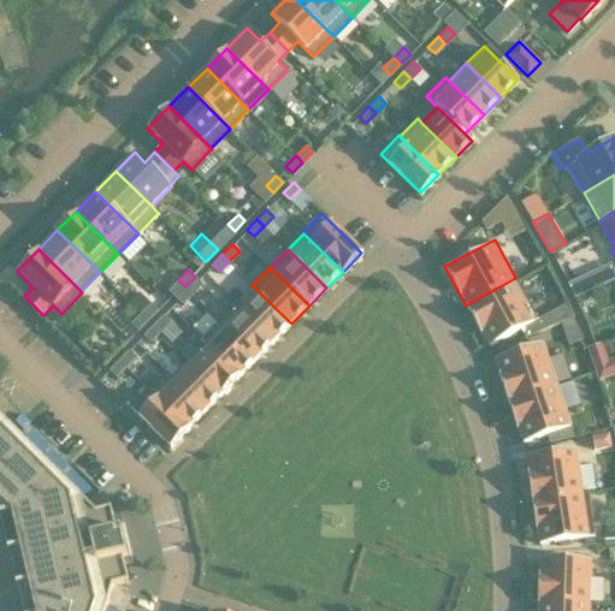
[(195,277),(185,286),(191,294),(202,284),(197,279),(195,277)]
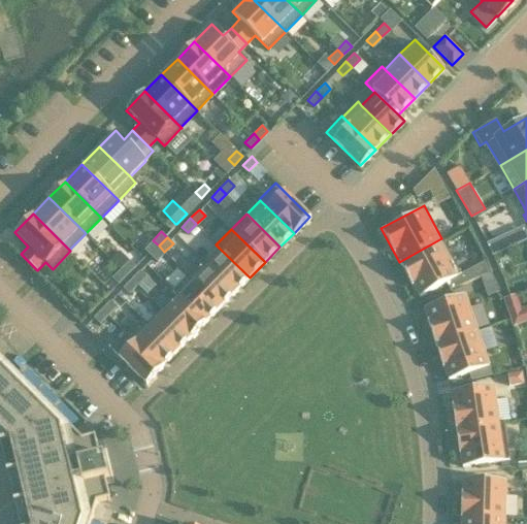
[(460,272),(441,238),(399,262),(418,295),(460,272)]
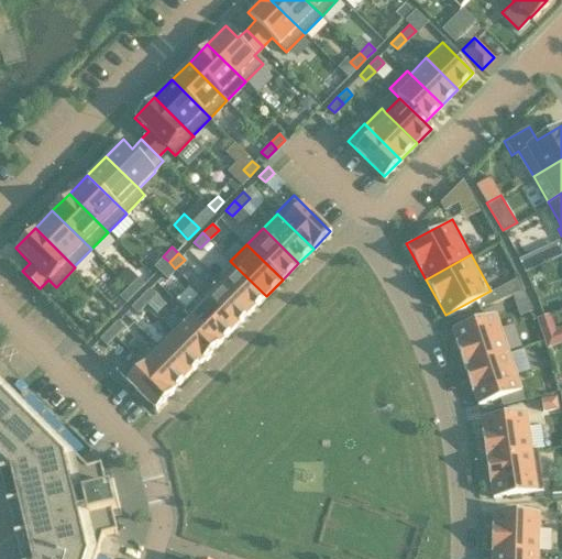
[(163,256),(154,265),(157,269),(160,272),(169,262),(163,256)]
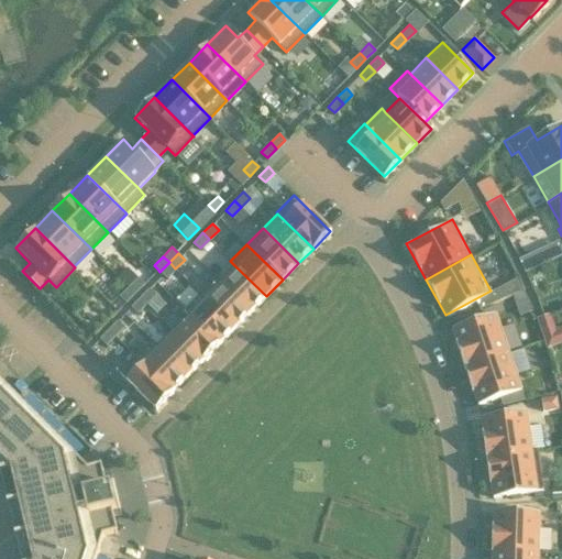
[(169,262),(160,272),(163,274),(166,277),(175,269),(169,262)]
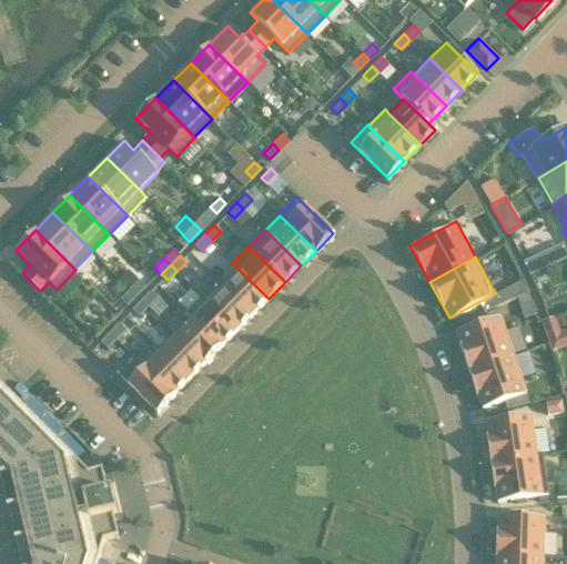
[(222,282),(254,313),(269,299),(236,268),(222,282)]
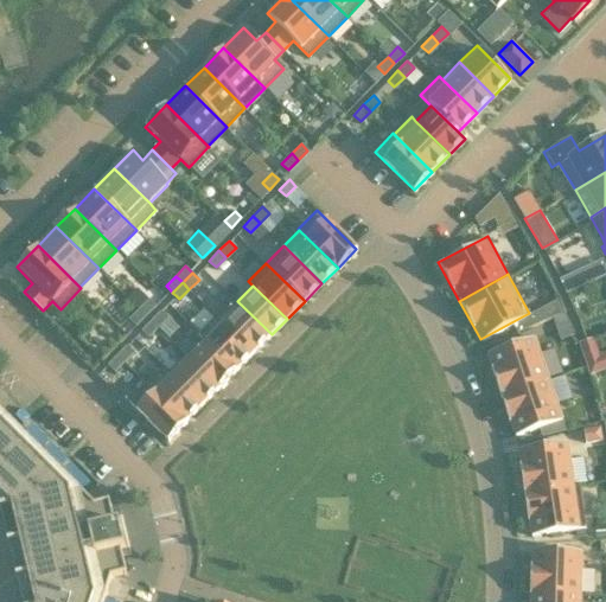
[(233,296),(215,315),(254,353),(272,334),(237,301),(233,296)]
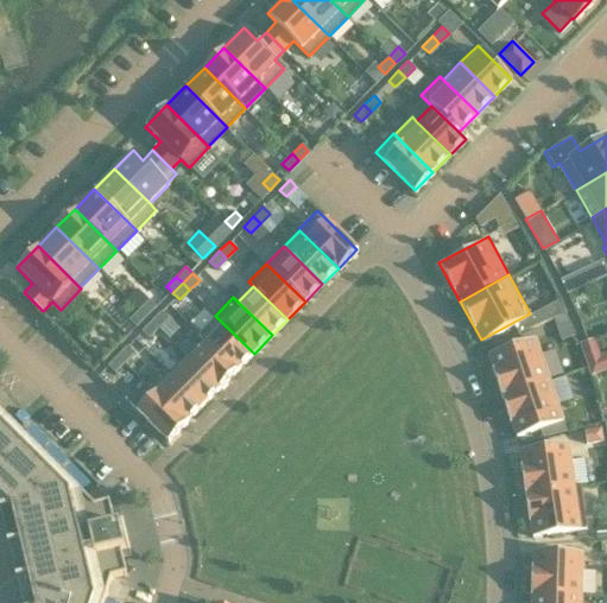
[(149,298),(139,309),(145,315),(155,305),(149,298)]
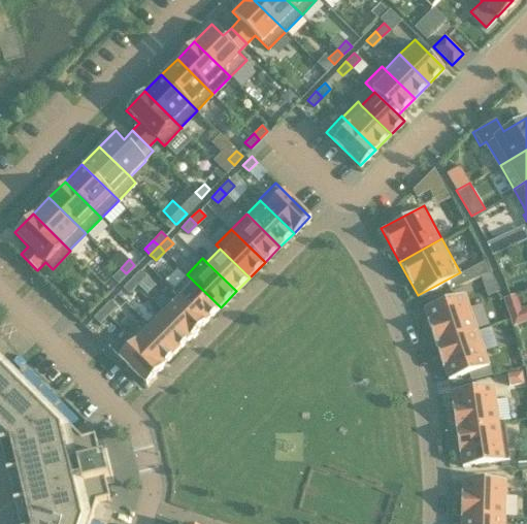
[(121,268),(111,276),(118,283),(126,273),(121,268)]
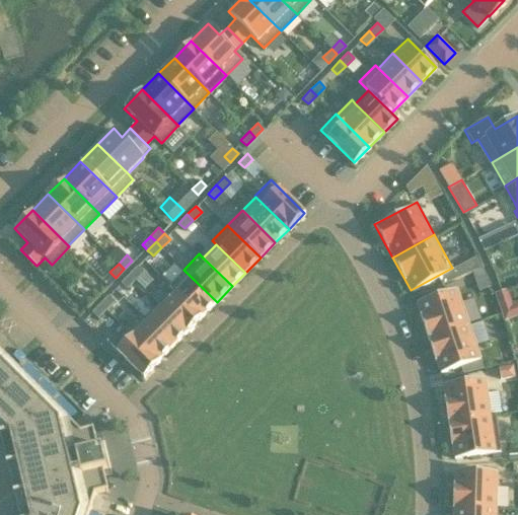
[(137,265),(129,273),(135,279),(143,271),(137,265)]
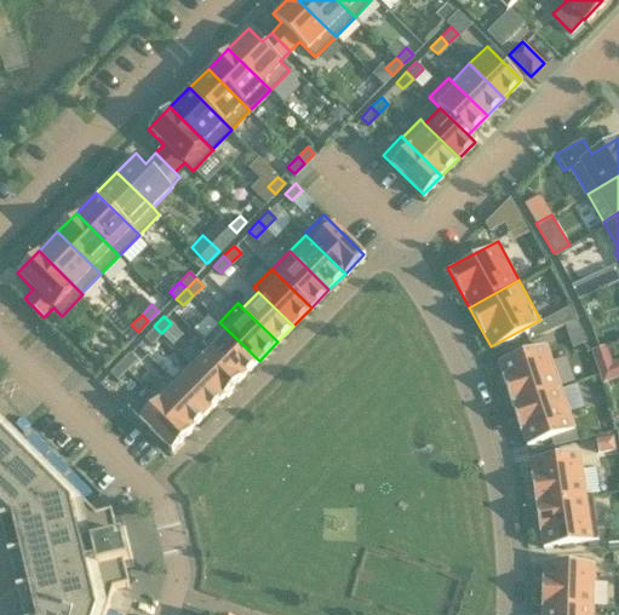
[(201,340),(206,344),(241,379),(259,361),(219,322),(201,340)]
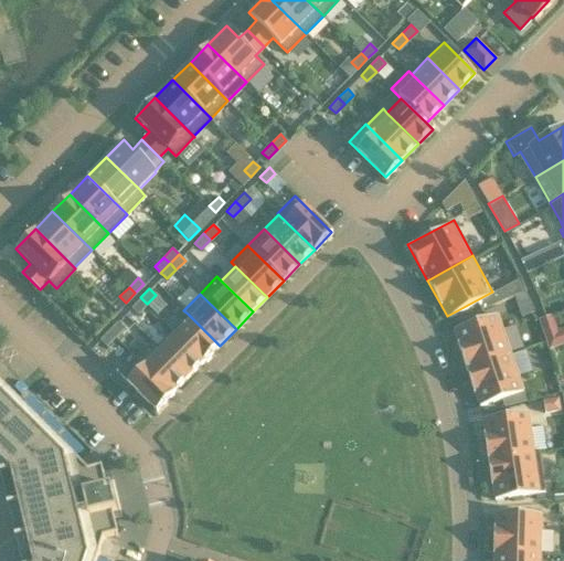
[(140,297),(131,307),(138,313),(147,304),(140,297)]
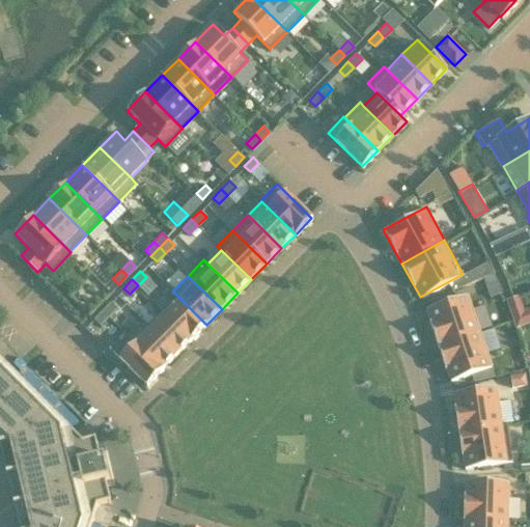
[(468,294),(425,307),(438,344),(480,330),(468,294)]
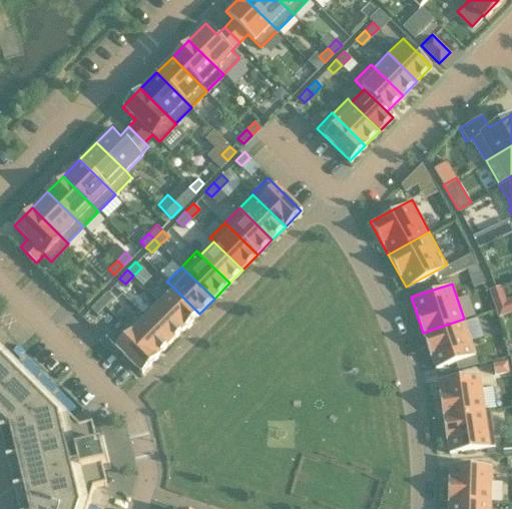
[(156,299),(185,328),(199,314),(170,285),(156,299)]
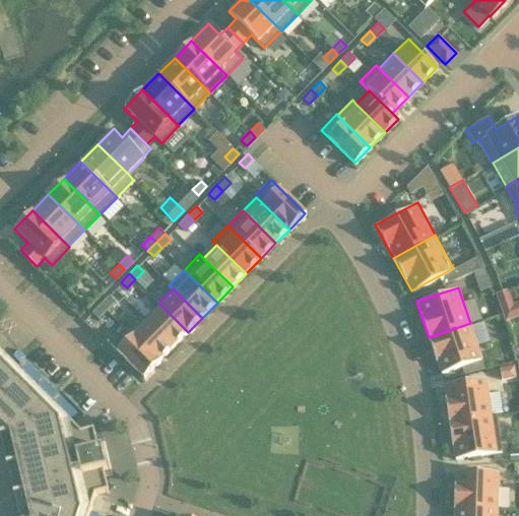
[(109,295),(101,303),(106,309),(114,300),(109,295)]
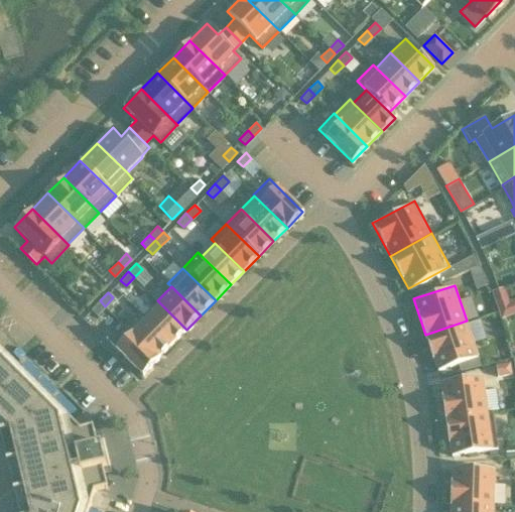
[(100,300),(91,309),(97,314),(105,306),(100,300)]
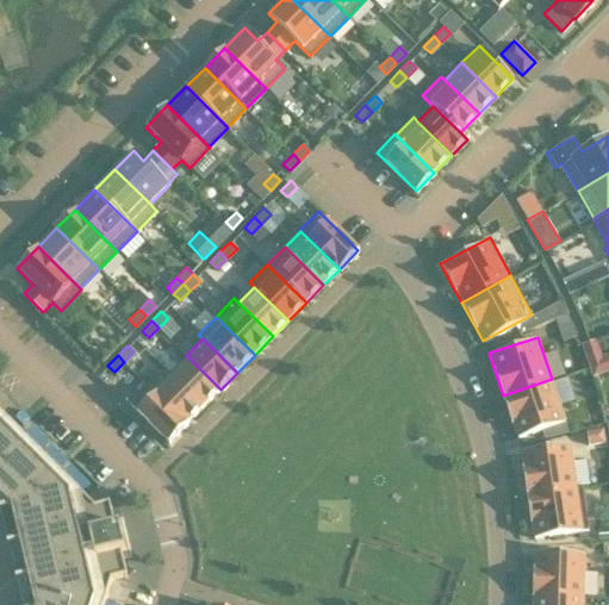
[(169,372),(204,406),(221,390),(186,355),(169,372)]
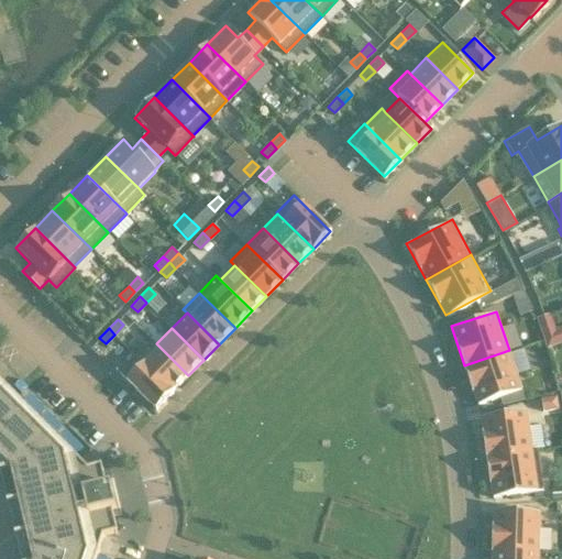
[(552,329),(544,332),(549,344),(557,342),(552,329)]
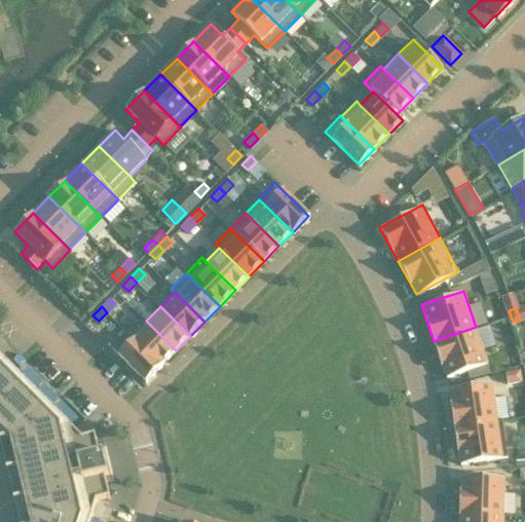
[(142,317),(126,332),(160,366),(176,350),(146,321),(142,317)]
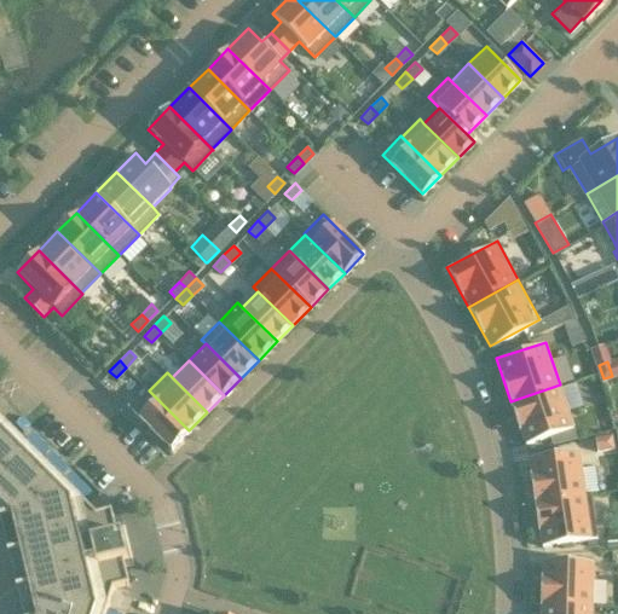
[(573,427),(560,384),(510,401),(524,444),(573,427)]
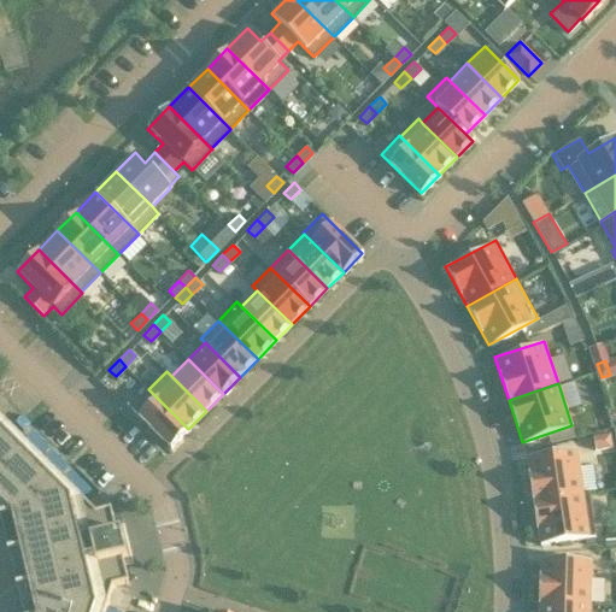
[(170,447),(188,429),(148,389),(130,407),(170,447)]
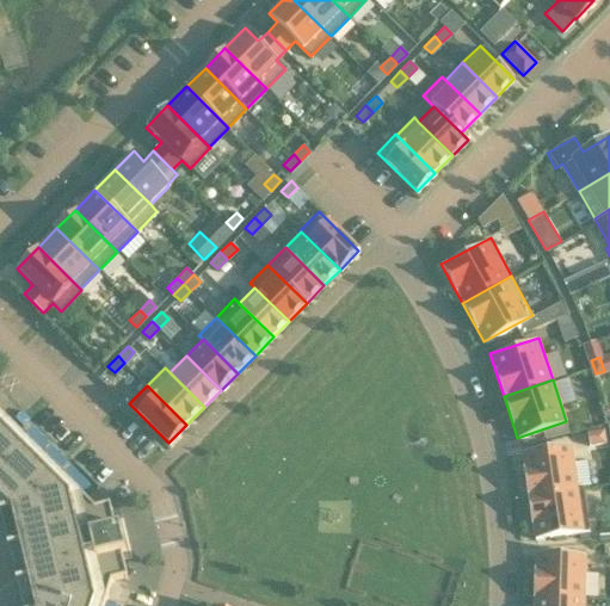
[(0,605),(102,605),(110,580),(125,577),(119,554),(124,552),(118,526),(114,527),(108,504),(92,508),(82,499),(0,414),(0,605)]
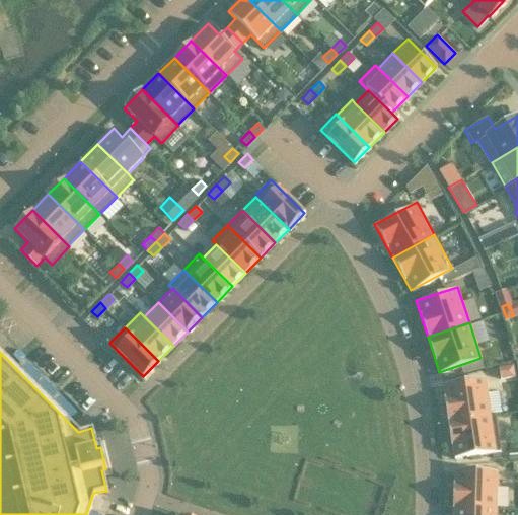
[(442,383),(447,419),(490,413),(484,376),(442,382),(442,383)]
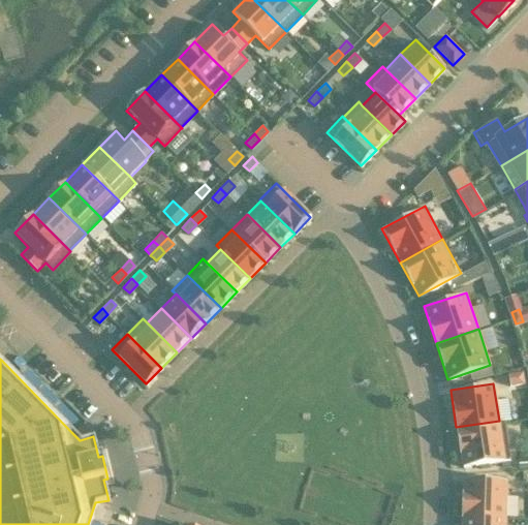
[(503,421),(499,421),(456,427),(462,466),(509,459),(503,421)]
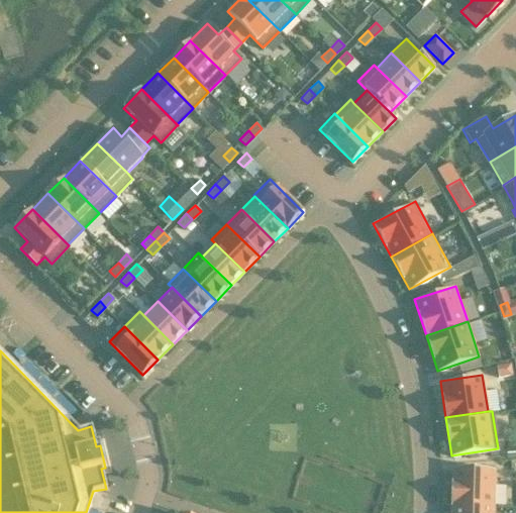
[(451,468),(450,505),(494,506),(495,469),(451,468)]
